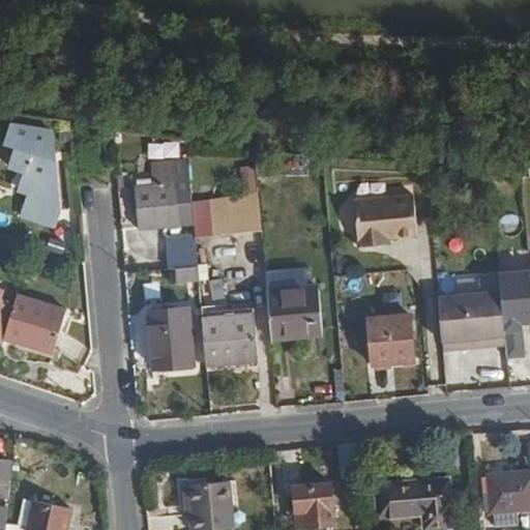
[(56,214),(52,133),(9,126),(3,145),(16,149),(10,168),(26,173),(20,192),(31,196),(24,217),(53,228),(56,214)]
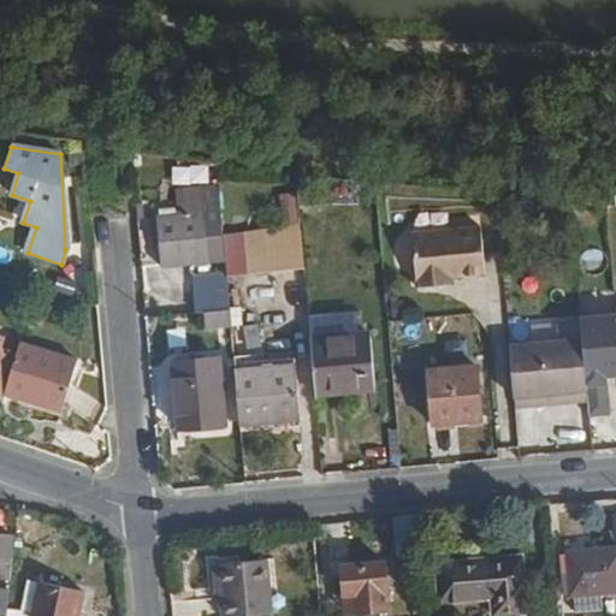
[(223,258),(215,183),(179,183),(181,211),(160,213),(164,264),(223,258)]
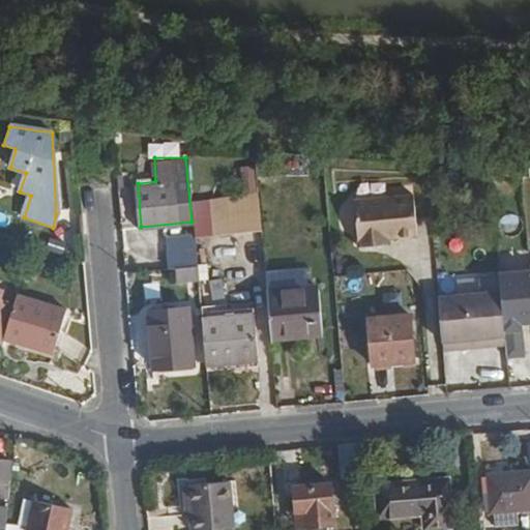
[(417,234),(413,193),(354,198),(359,244),(382,242),(382,237),(389,237),(389,236),(417,234)]
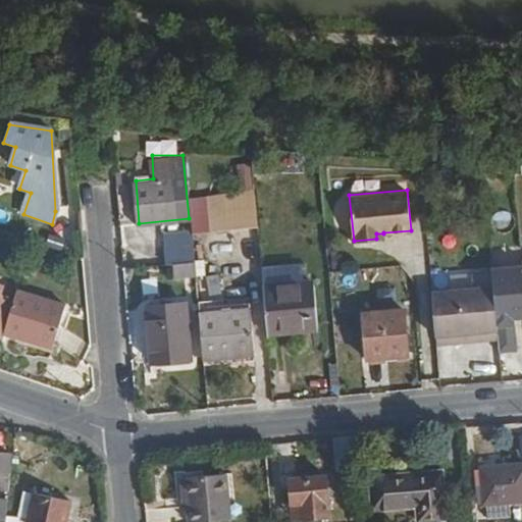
[(259,247),(256,215),(241,216),(244,248),(259,247)]
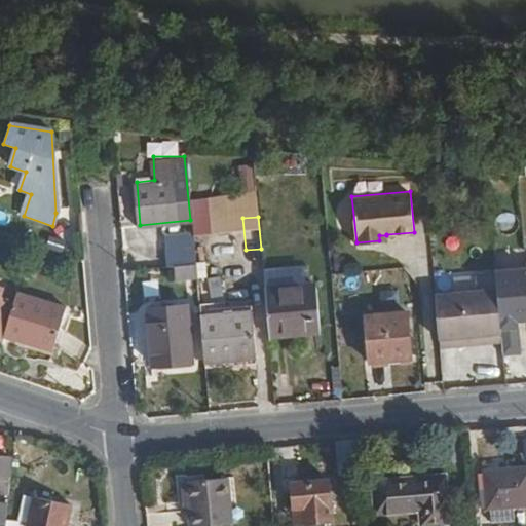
[(188,261),(188,249),(165,251),(166,263),(188,261)]
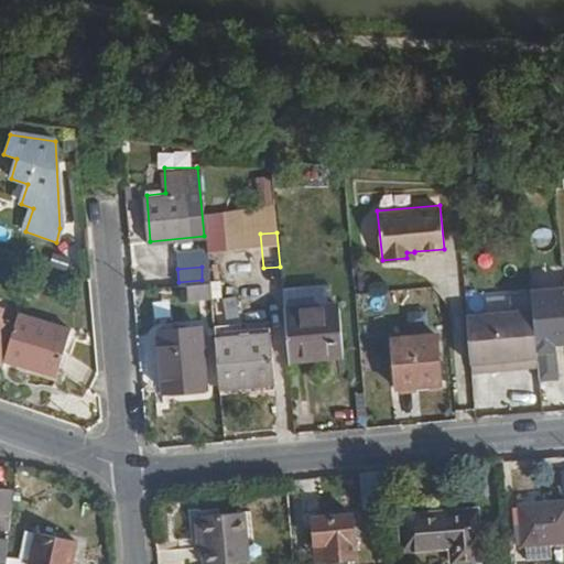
[(563,279),(532,281),(534,307),(538,353),(540,373),(557,372),(555,337),(563,336),(563,279)]
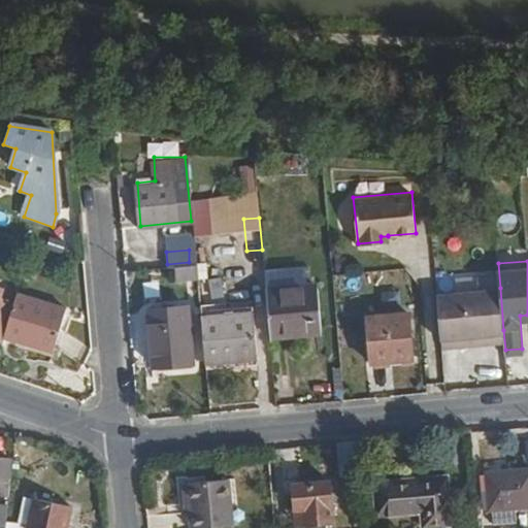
[(193,266),(171,267),(172,281),(194,279),(193,266)]
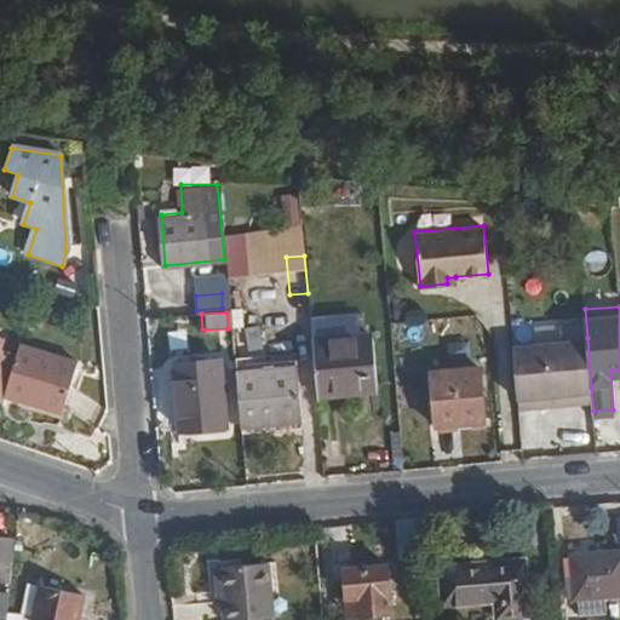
[(377,386),(372,334),(313,340),(317,392),(377,386)]
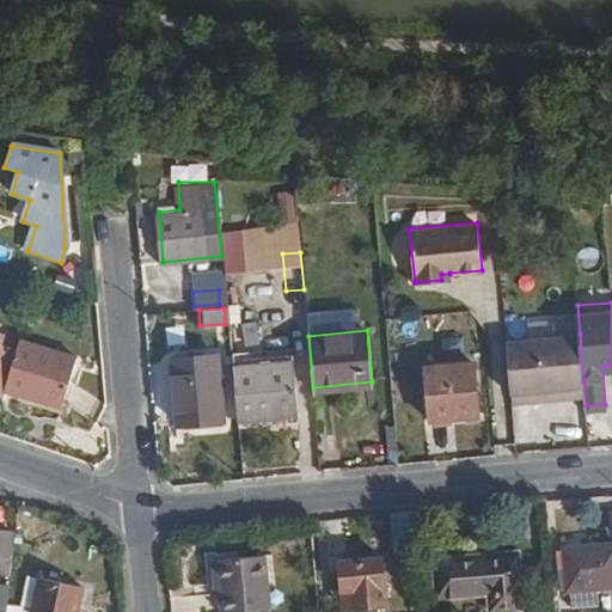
[(583,383),(580,334),(507,340),(512,389),(583,383)]
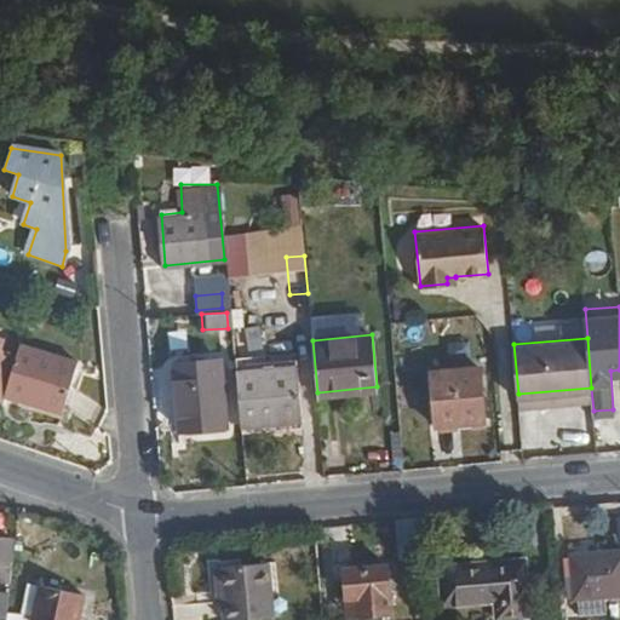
[(0,357),(0,356),(5,343),(0,340),(0,403),(1,405),(4,400),(15,362),(0,357)]
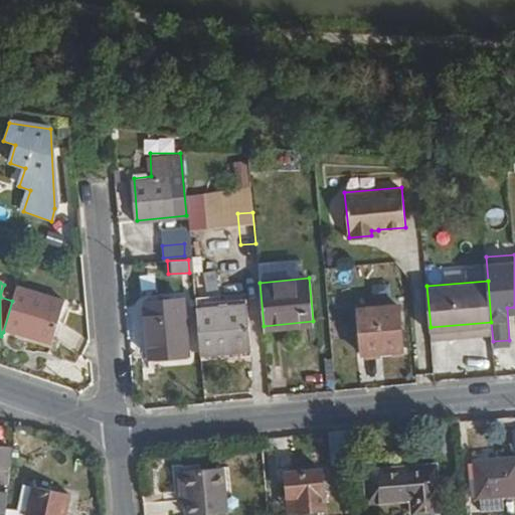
[(51,346),(65,303),(16,289),(12,301),(3,332),(51,346)]
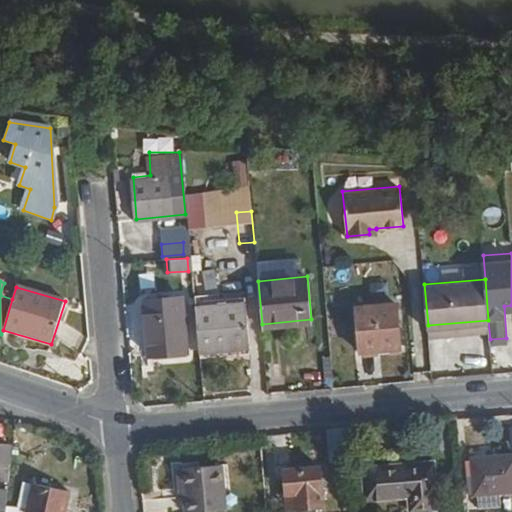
[(184,350),(178,295),(142,298),(147,354),(184,350)]
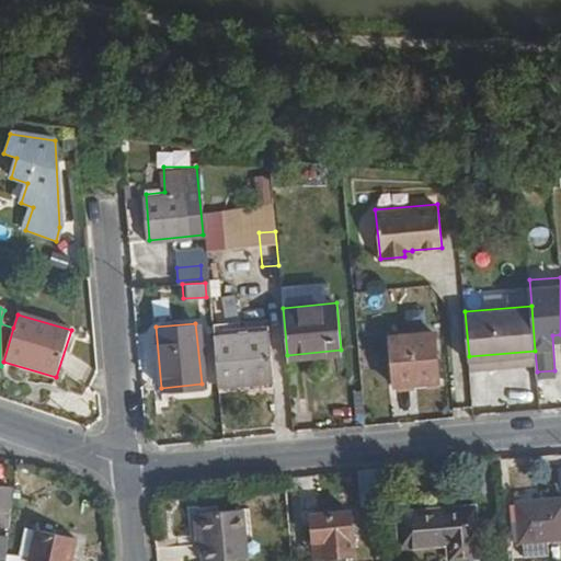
[(436,376),(431,328),(388,332),(392,380),(436,376)]
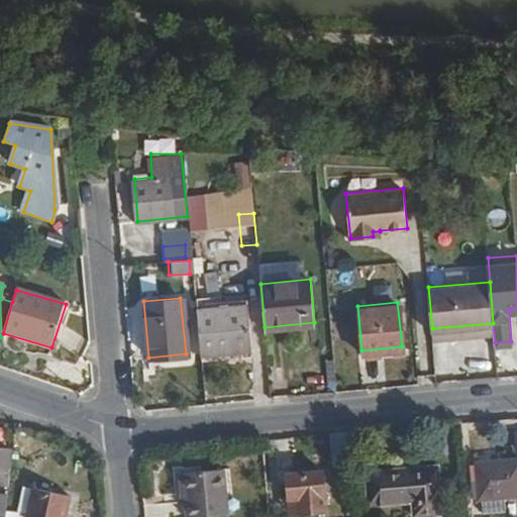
[(250,349),(245,306),(196,310),(200,353),(250,349)]
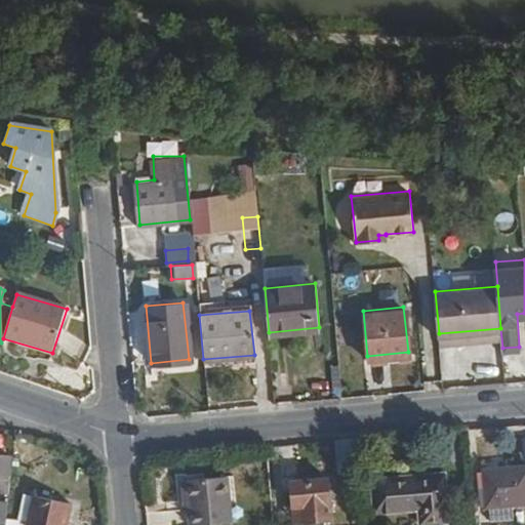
[(358,469),(355,436),(335,437),(338,470),(358,469)]
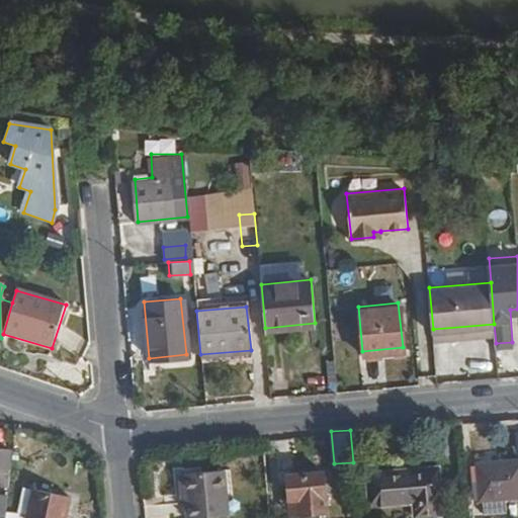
[(0,488),(9,489),(10,475),(7,473),(8,453),(0,452),(0,488)]
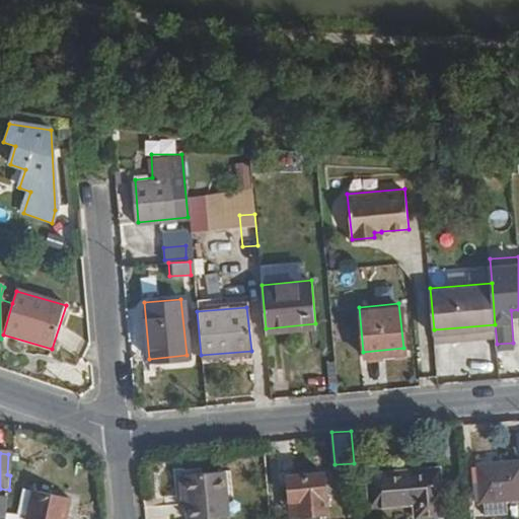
[(518,493),(518,456),(479,459),(483,497),(518,493)]
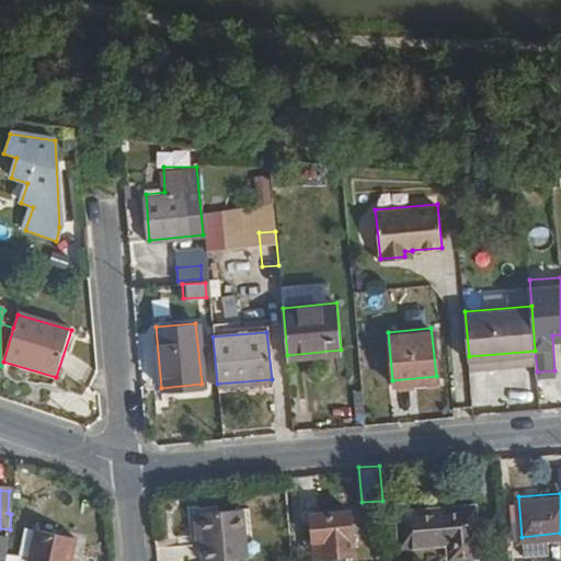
[(481,553),(477,502),(398,507),(401,542),(450,539),(451,556),(481,553)]
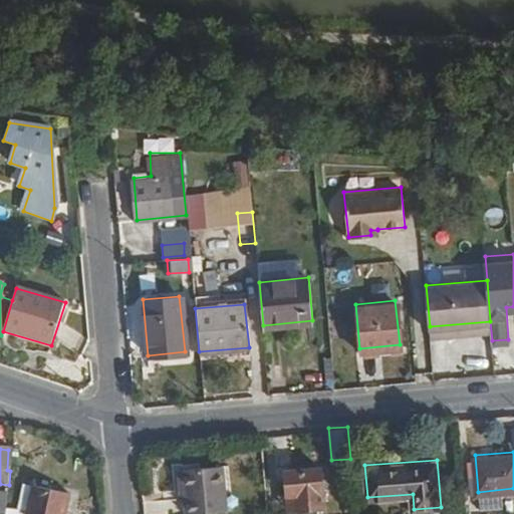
[(225,508),(221,464),(178,467),(180,496),(185,496),(185,511),(225,508)]
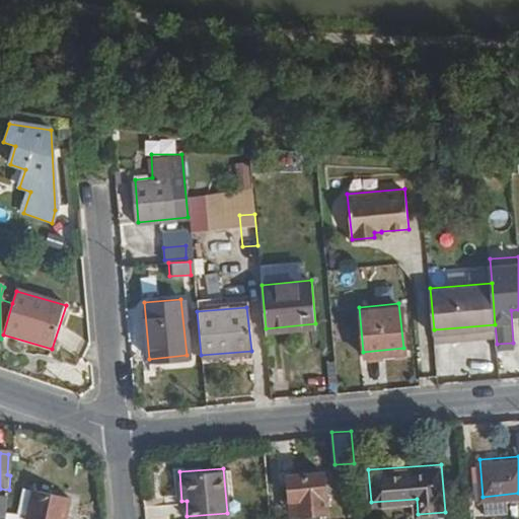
[(327,511),(324,471),(289,474),(292,514),(327,511)]
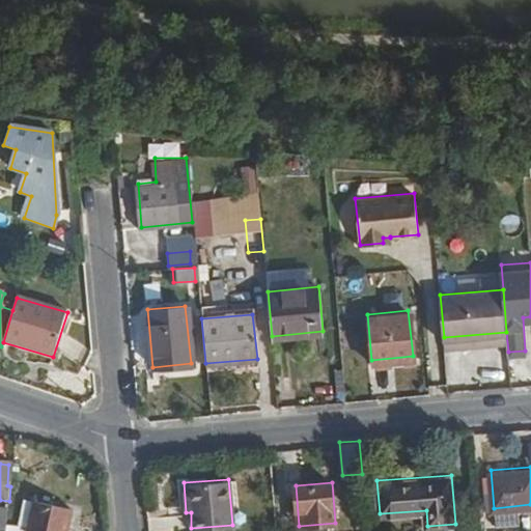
[(66,530),(71,510),(35,505),(30,530),(66,530)]
